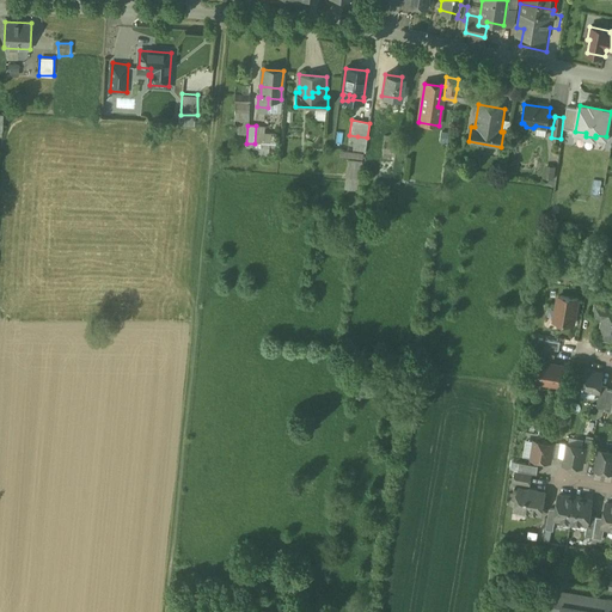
[(265,127),(256,126),(255,144),(246,144),(246,148),(254,150),(252,155),(275,158),(276,135),(264,134),(265,127)]
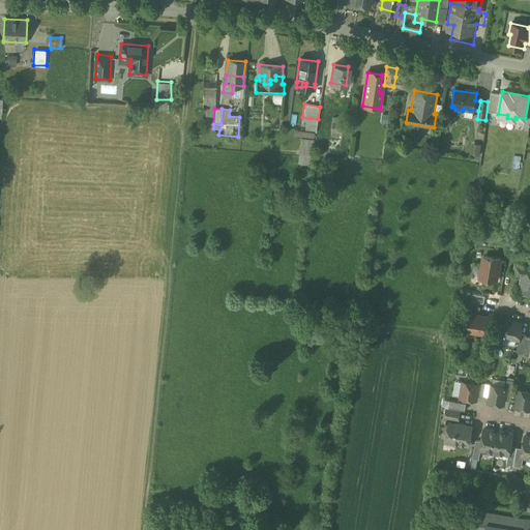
[(318,119),(310,118),(308,128),(316,129),(318,119)]
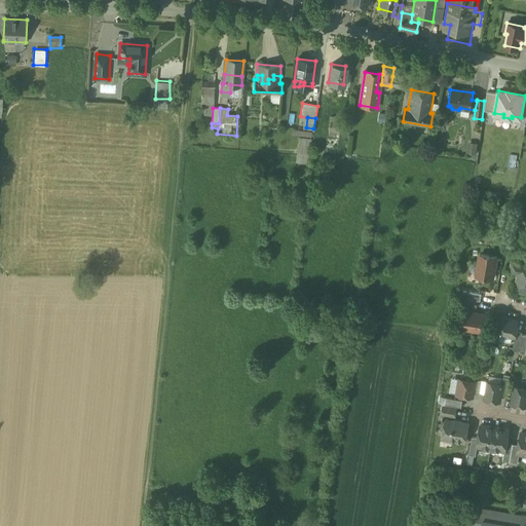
[(293,128),(292,133),(311,137),(311,133),(293,128)]
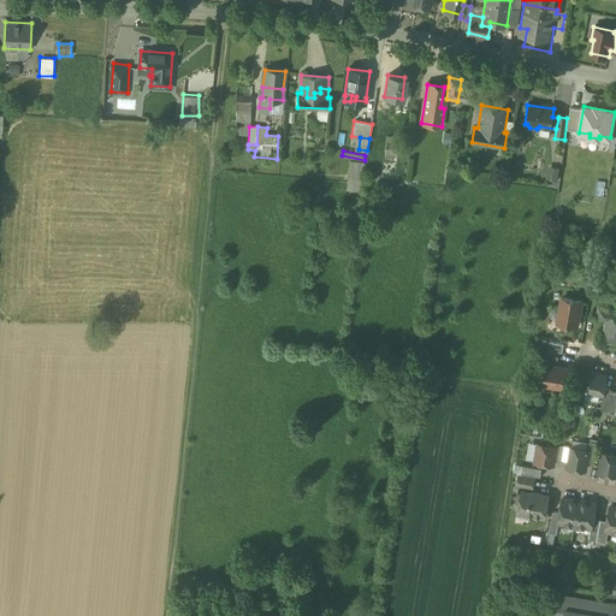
[(365,165),(349,164),(347,190),(361,191),(365,165)]
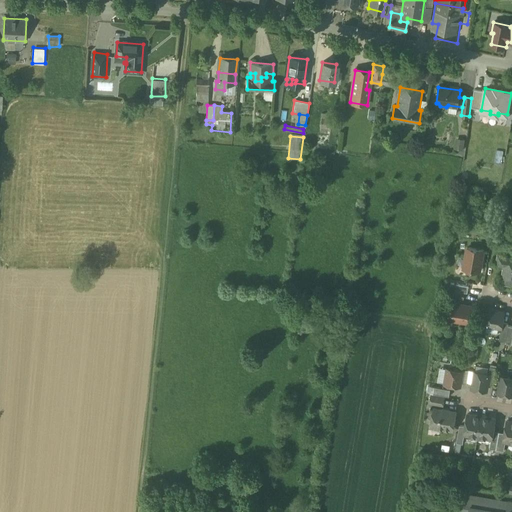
[(455,137),(454,148),(464,149),(465,138),(455,137)]
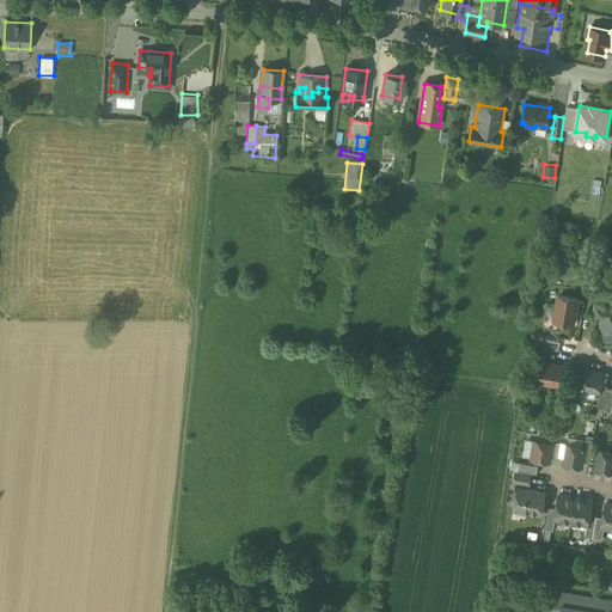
[(577,300),(558,297),(554,320),(574,324),(577,300)]
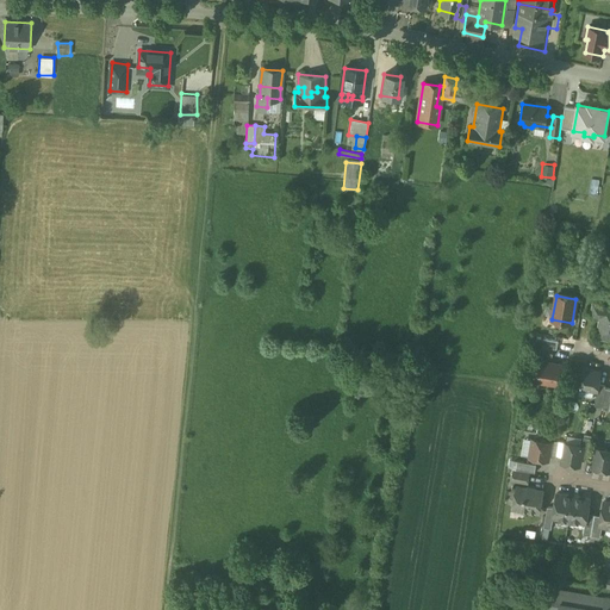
[(609,304),(602,303),(597,337),(609,338),(609,304)]
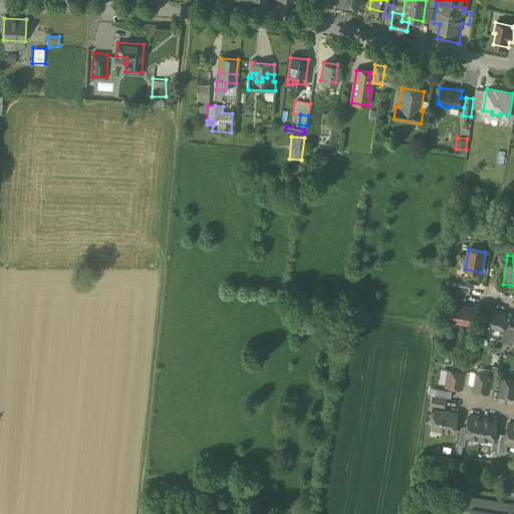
[(470,287),(453,284),(451,291),(466,293),(469,294),(470,287)]
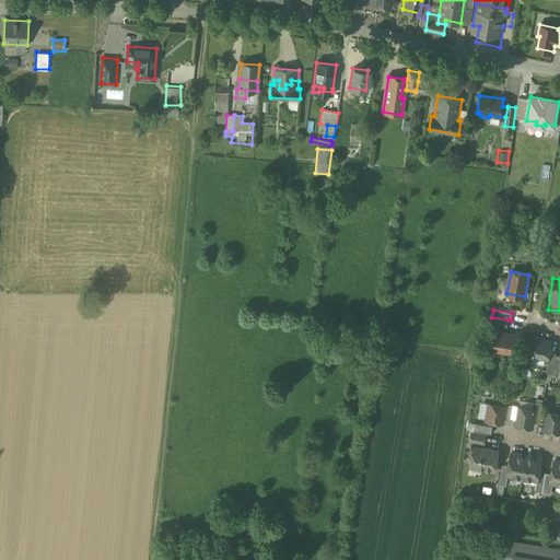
[(508,319),(491,317),(490,324),(506,326),(508,319)]
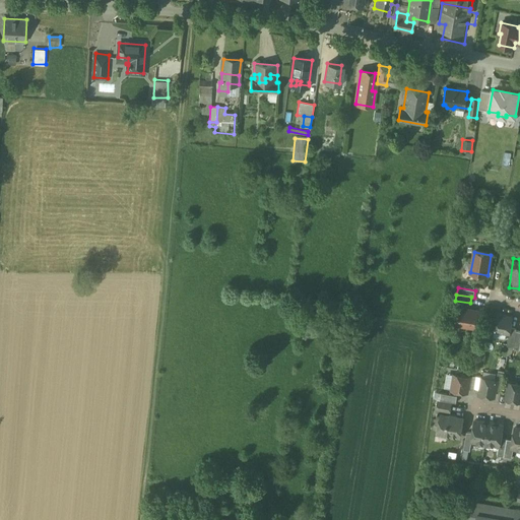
[(478,312),(458,308),(455,324),(475,327),(478,312)]
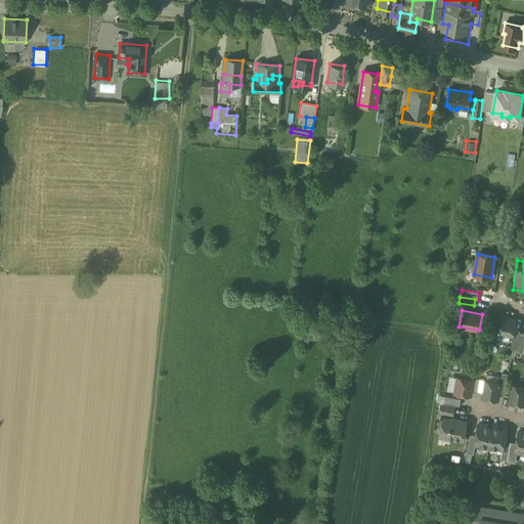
[(516,320),(500,317),(497,333),(513,336),(514,336),(515,331),(516,320)]
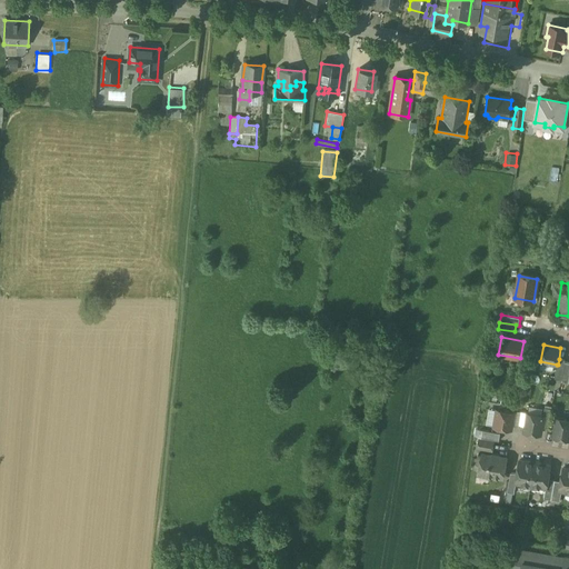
[(557,365),(555,378),(561,380),(565,362),(565,360),(559,359),(558,365),(557,365)]
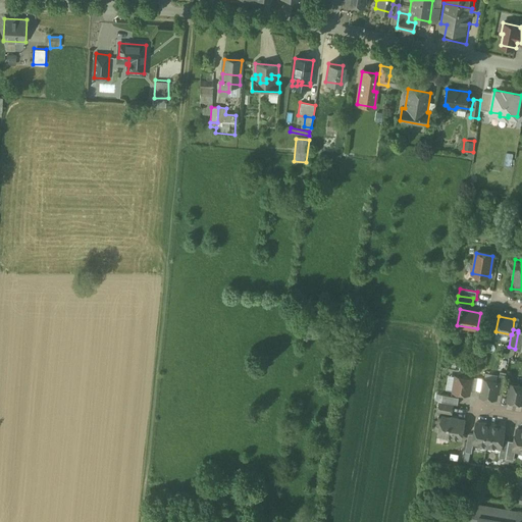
[(506,375),(500,373),(499,381),(497,392),(503,393),(506,375)]
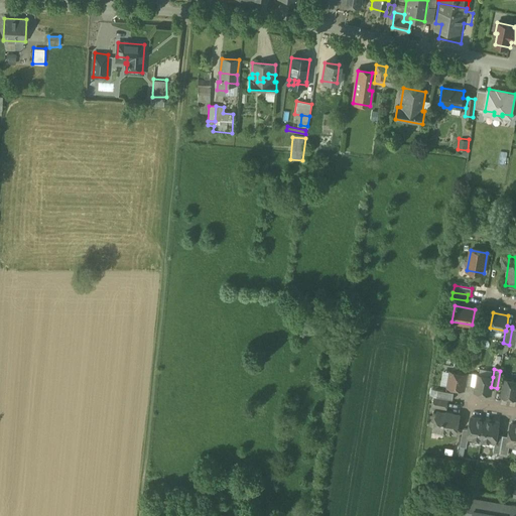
[(467,374),(450,371),(448,387),(464,389),(467,374)]
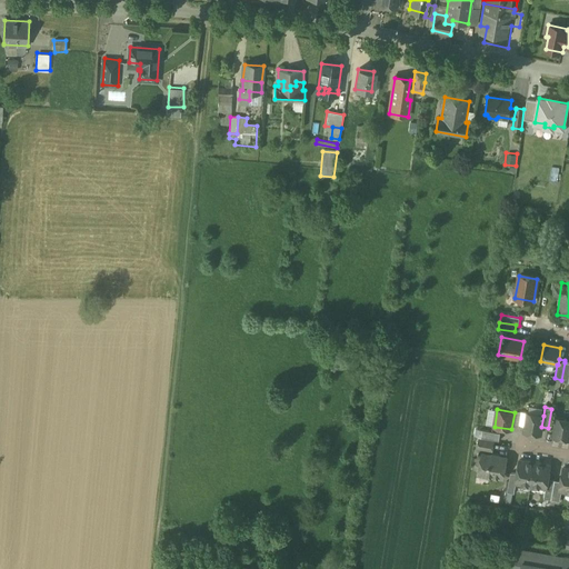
[(543,416),(528,412),(525,431),(540,435),(541,427),(543,416)]
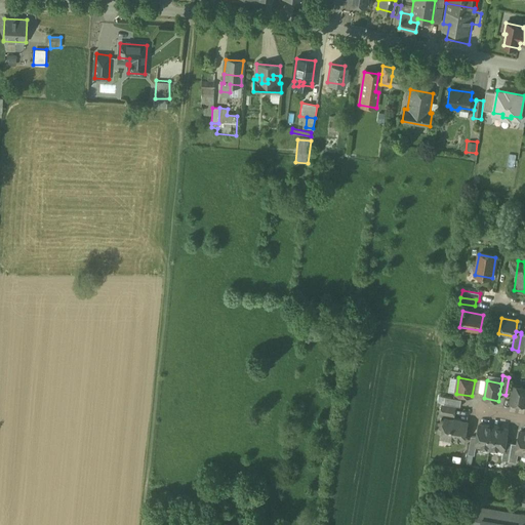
[(524,387),(514,386),(511,403),(524,405),(524,387)]
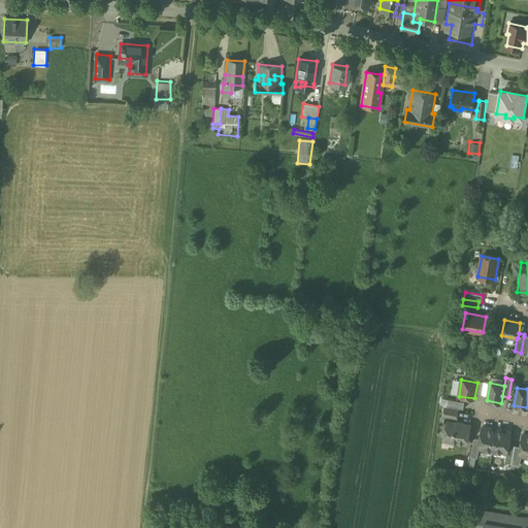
[(464,402),(448,399),(447,406),(463,408),(464,402)]
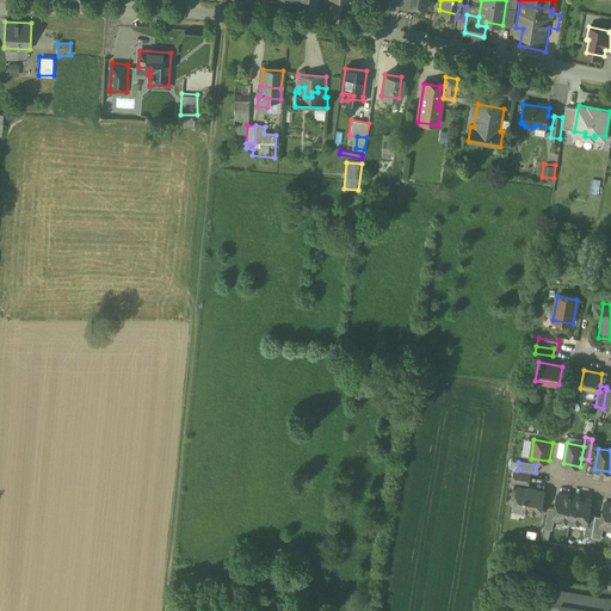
[(530,474),(514,471),(513,481),(528,483),(530,474)]
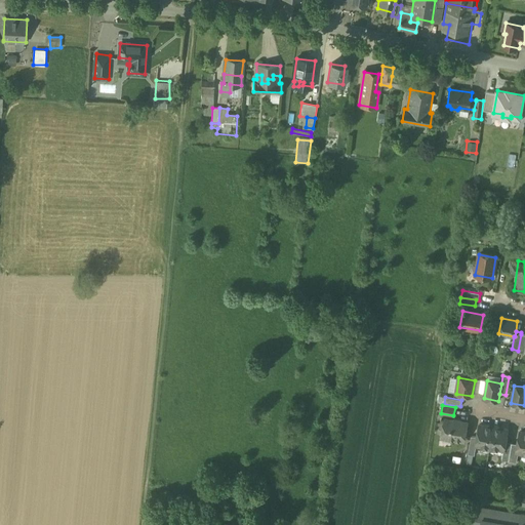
[(459,421),(453,420),(445,418),(444,426),(442,426),(440,428),(439,432),(441,434),(449,435),(451,438),(463,441),(467,422),(460,421),(459,421)]
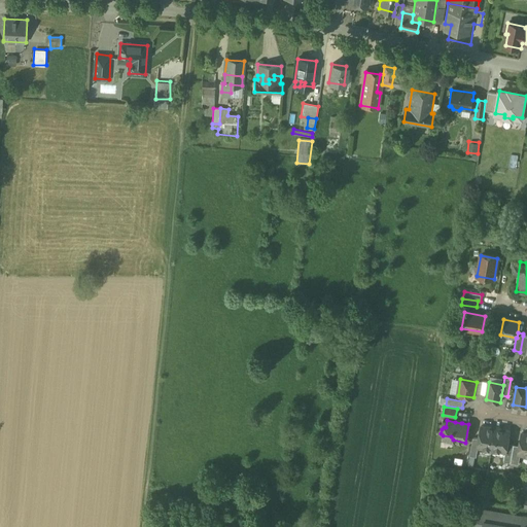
[(495,428),(481,426),(479,438),(478,447),(492,449),(495,428)]
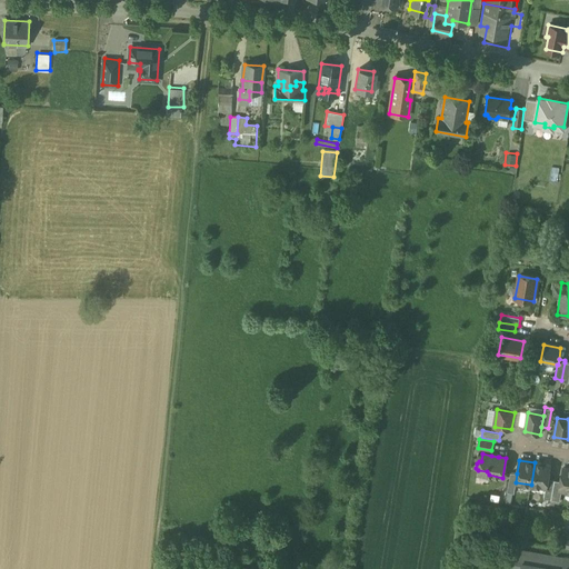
[(550,466),(535,462),(531,485),(546,488),(548,479),(550,466)]
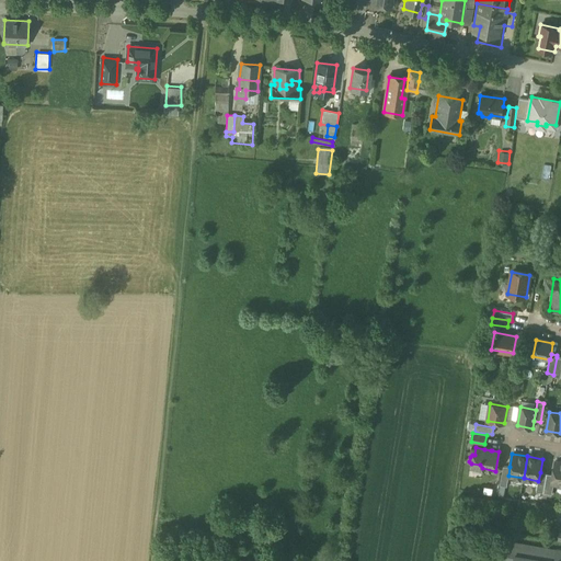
[(560,461),(556,461),(553,474),(551,483),(553,483),(560,484),(560,461)]
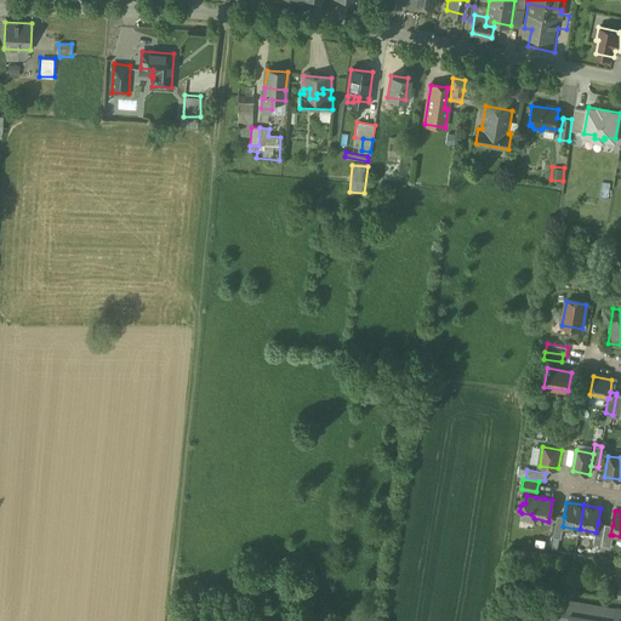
[(557,516),(553,537),(562,539),(563,527),(564,517),(557,516)]
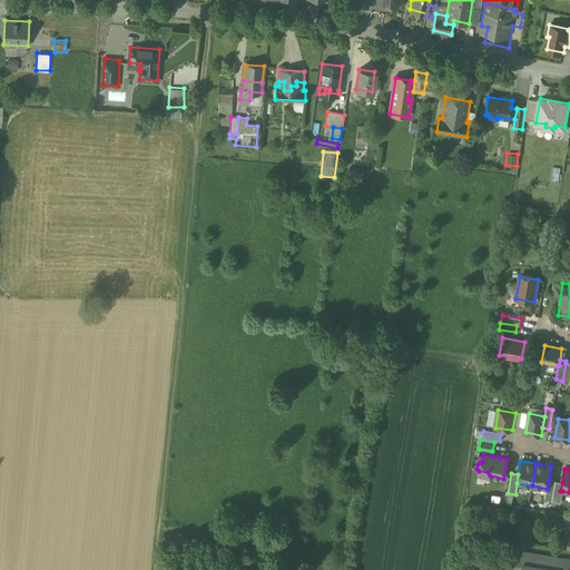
[(556,481),(549,480),(547,489),(544,499),(552,501),(556,481)]
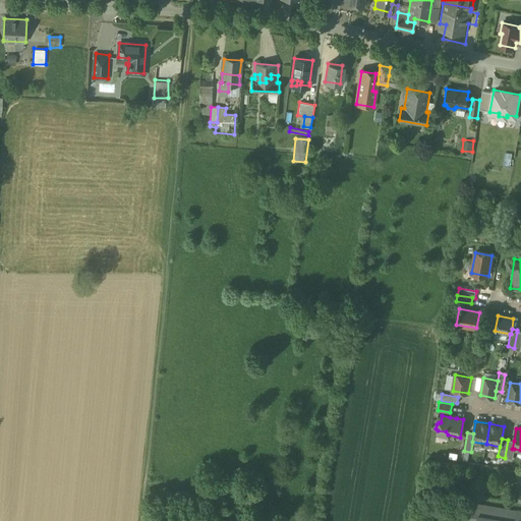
[(514,441),(508,440),(505,458),(513,459),(514,449),(512,449),(514,441)]
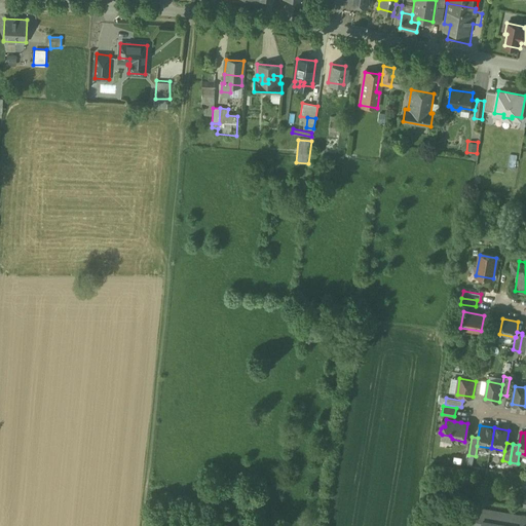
[(520,519),(475,511),(472,525),(525,525),(525,516),(520,515),(520,519)]
